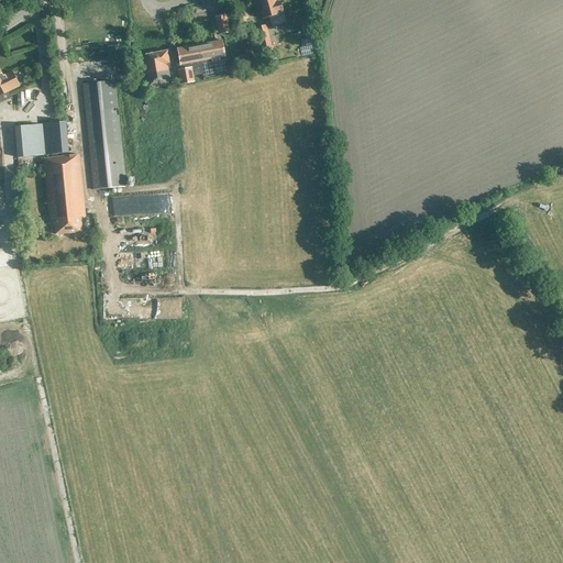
[(274,0),(256,0),(263,20),(279,15),(278,13),(283,12),(279,2),(276,3),(274,0)]
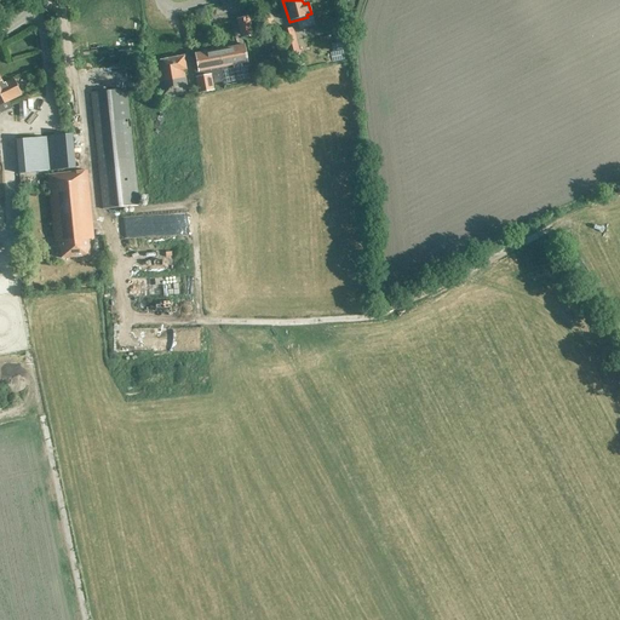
[(248,18),(237,21),(242,39),(253,38),(248,18)]
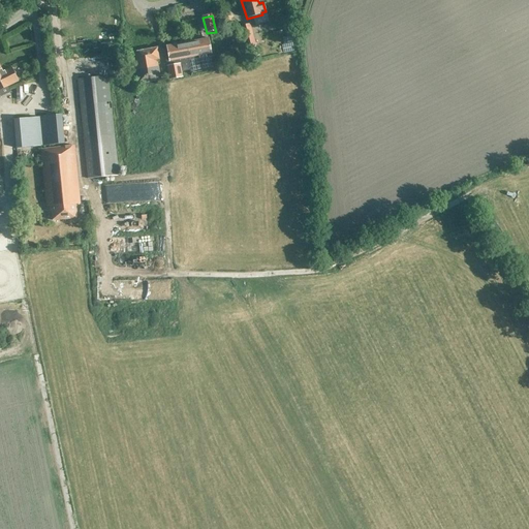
[(258,54),(250,25),(240,27),(248,57),(258,54)]
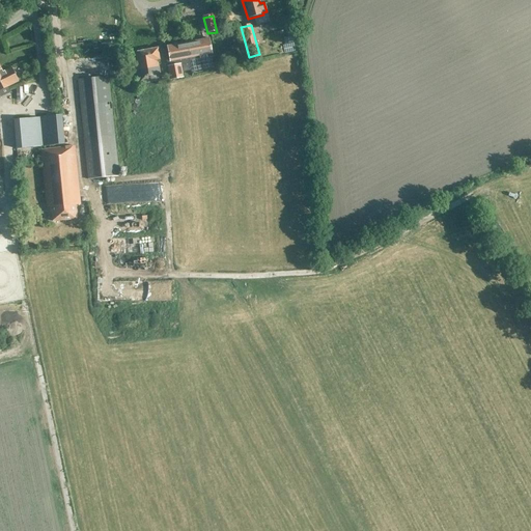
[(208,38),(185,44),(187,58),(189,58),(190,66),(191,70),(195,70),(198,71),(214,67),(211,54),(212,54),(208,38)]
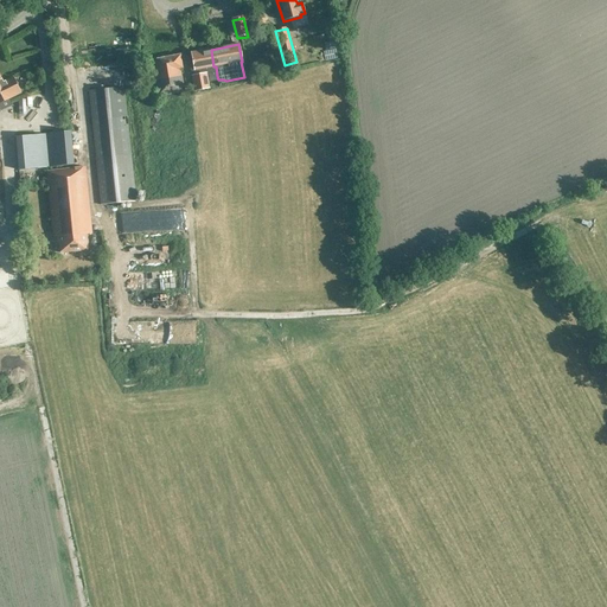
[(211,50),(191,53),(195,71),(195,70),(196,76),(192,77),(195,91),(209,89),(208,83),(218,81),(218,80),(217,76),(216,66),(213,66),(211,50)]
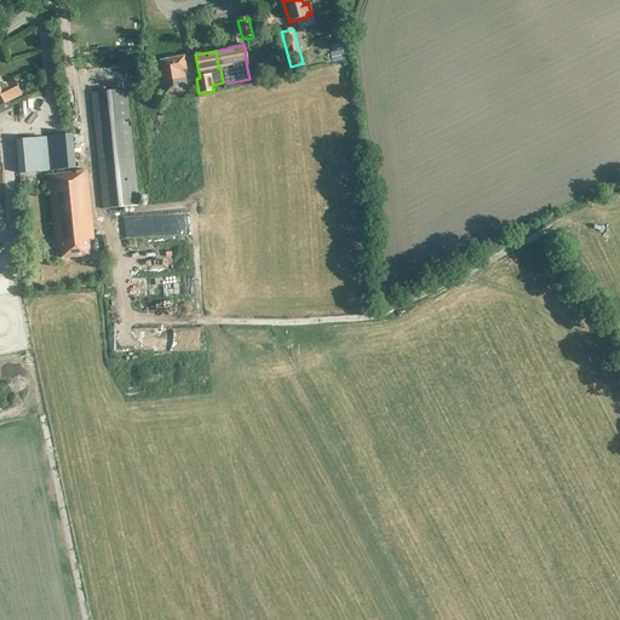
[(183,57),(158,62),(160,74),(156,75),(160,99),(187,95),(183,72),(185,70),(183,57)]
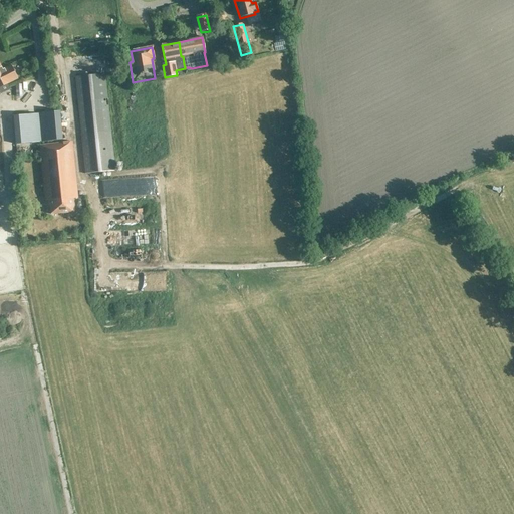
[(0,65),(0,87),(17,79),(11,66),(2,70),(0,65)]
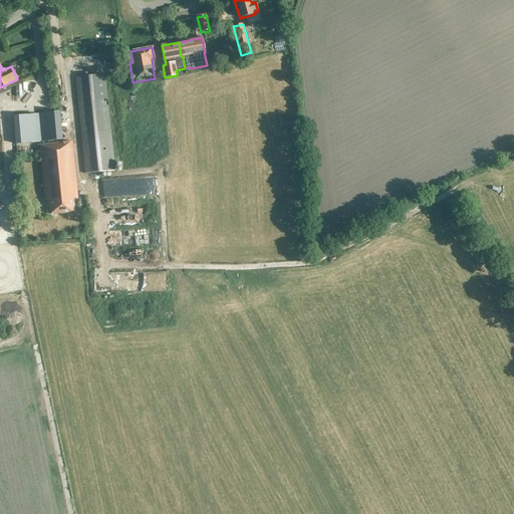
[(105,74),(75,77),(85,174),(115,171),(105,74)]
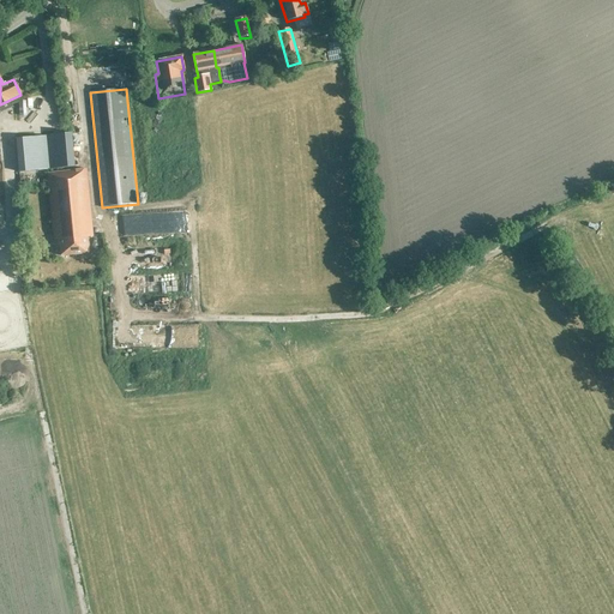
[(49,169),(73,168),(71,134),(47,137),(49,169)]
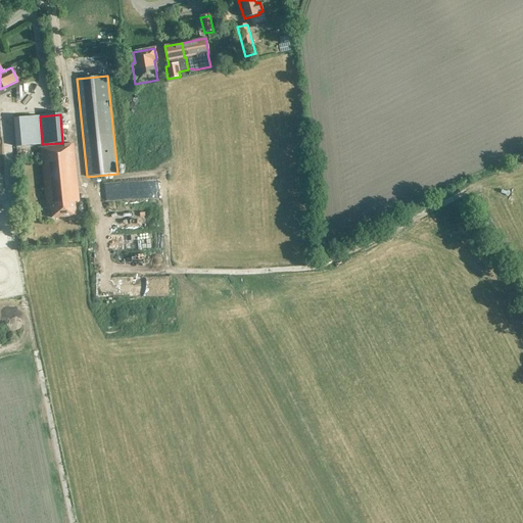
[(41,145),(39,116),(14,119),(16,147),(41,145)]
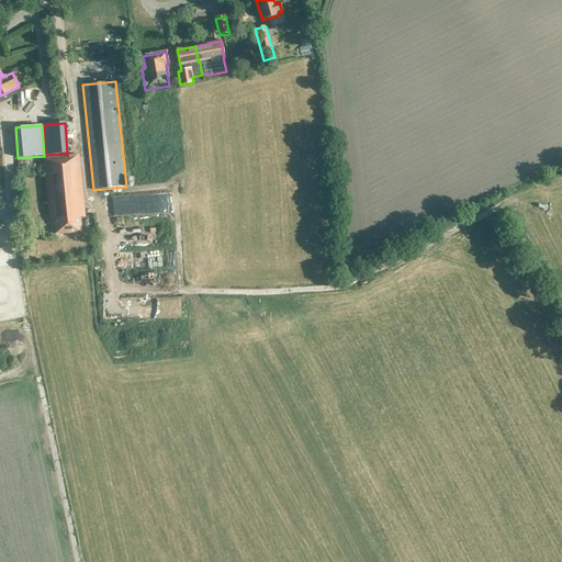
[(43,159),(49,226),(54,225),(55,235),(81,233),(79,217),(85,217),(79,156),(43,159)]
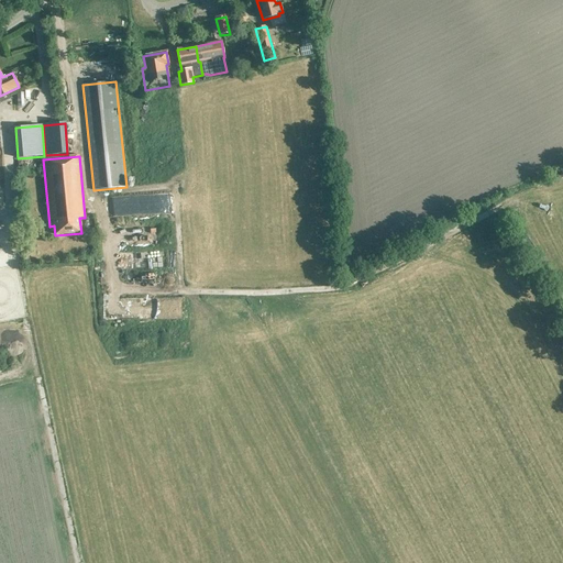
[(158,242),(157,225),(109,228),(110,241),(127,240),(127,244),(148,243),(148,242),(158,242)]
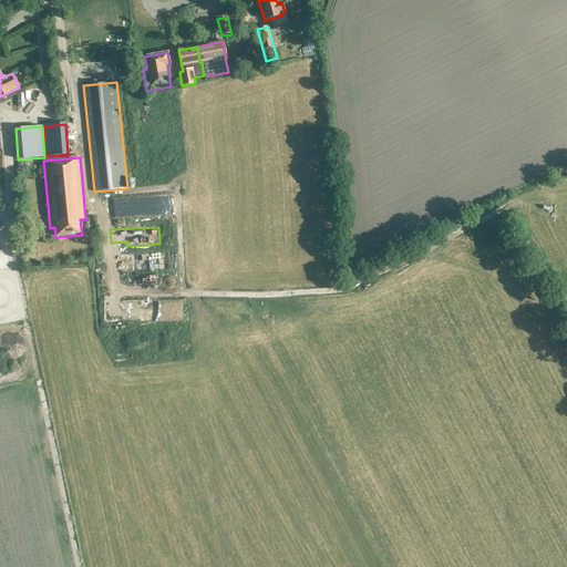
[(160,251),(116,256),(117,270),(162,266),(160,251)]
